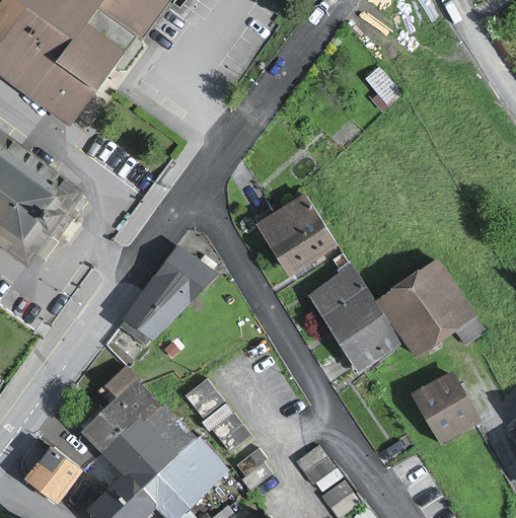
[(1,0),(0,2),(0,70),(72,124),(162,0),(1,0)]
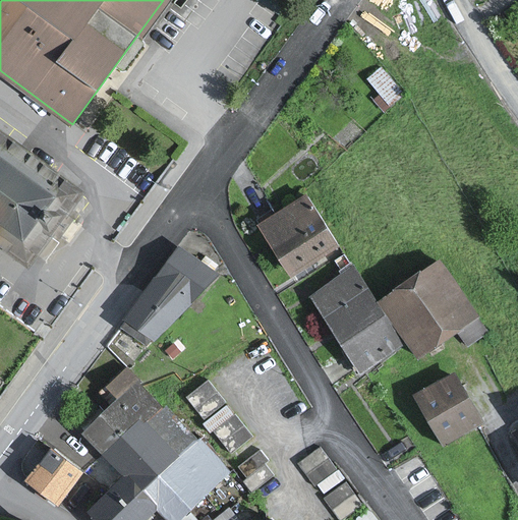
[(0,239),(38,265),(89,191),(0,130),(0,239)]
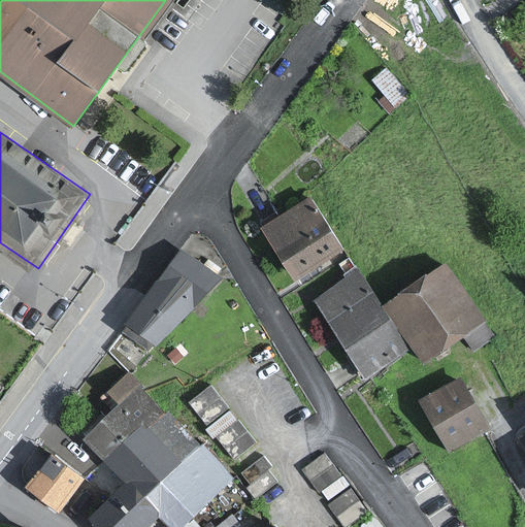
[(337,246),(304,198),(260,228),(292,275),(337,246)]
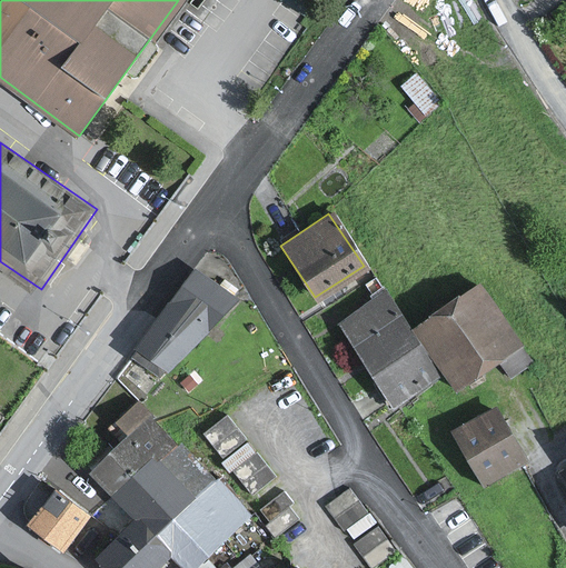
[(230,299),(194,270),(133,348),(170,377),(230,299)]
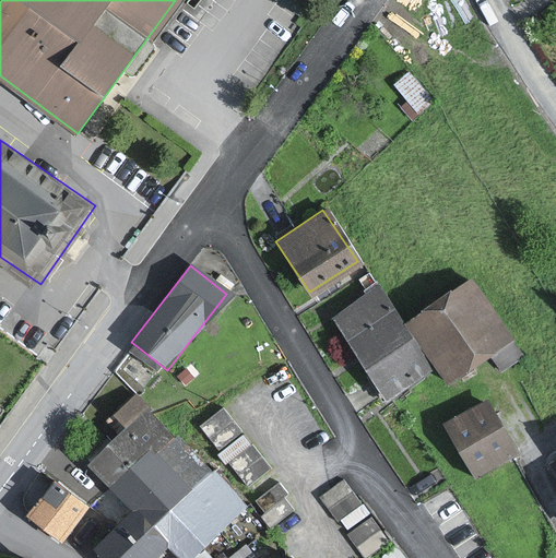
[(509,340),(468,280),(405,323),(447,383),(509,340)]
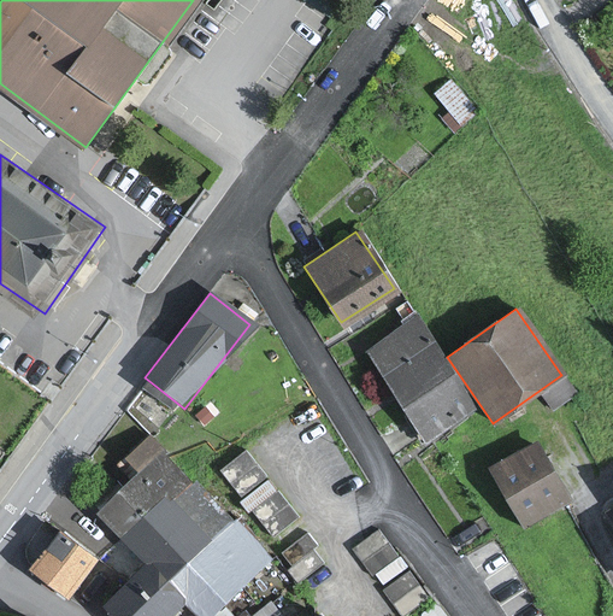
[(472,406),(414,317),(363,351),(422,439),(472,406)]
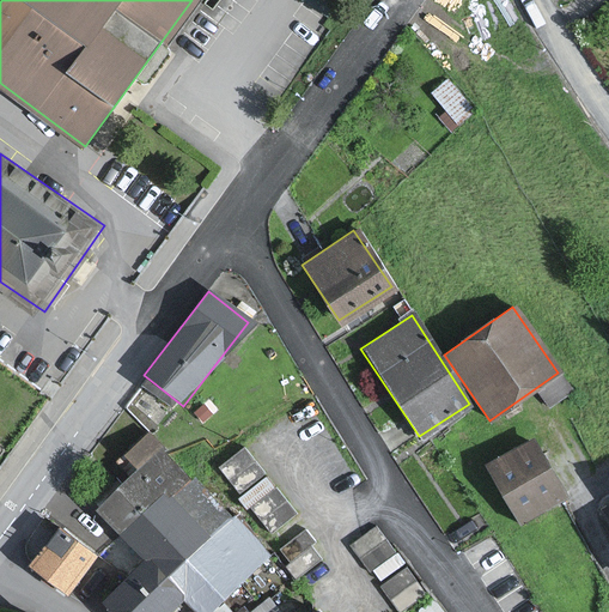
[(169,497),(172,494),(174,495),(190,479),(146,432),(116,460),(131,476),(98,507),(122,532),(164,492),(169,497)]
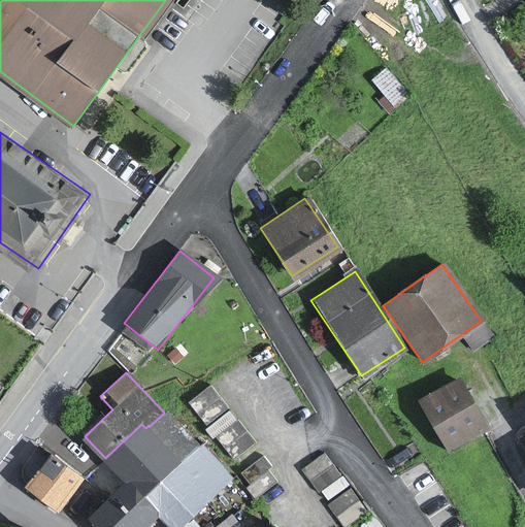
[(459,377),(458,377),(416,401),(443,449),(486,425),(459,377)]
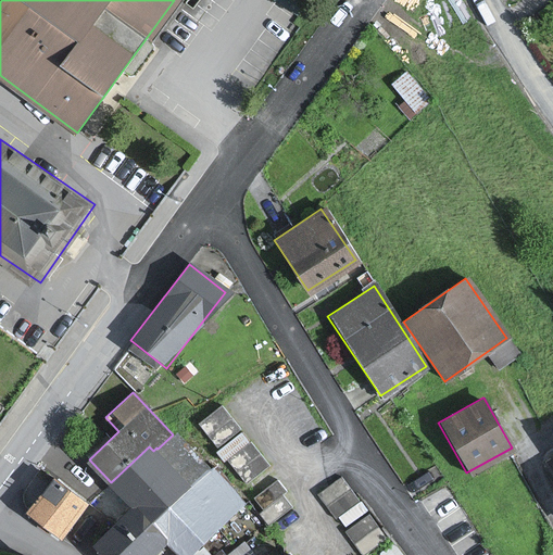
[(215,444),(237,428),(220,406),(198,423),(215,444)]
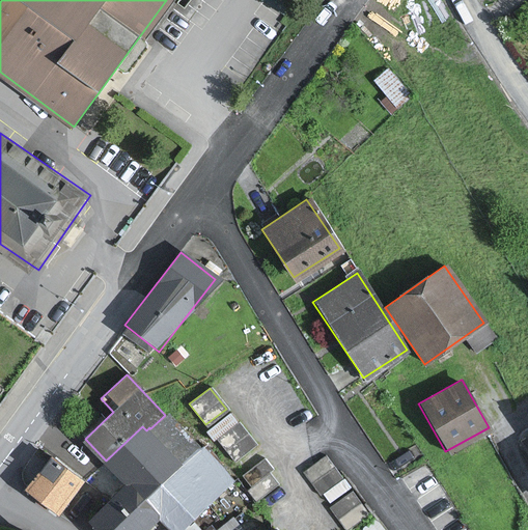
[(150,428),(184,464),(200,449),(167,414),(165,415),(150,428)]
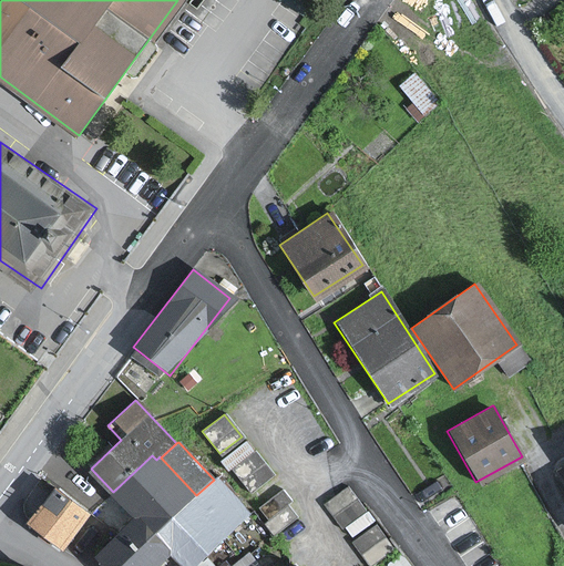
[(113,492),(136,517),(154,535),(178,513),(196,495),(161,458),(160,456),(156,460),(152,455),(113,492)]
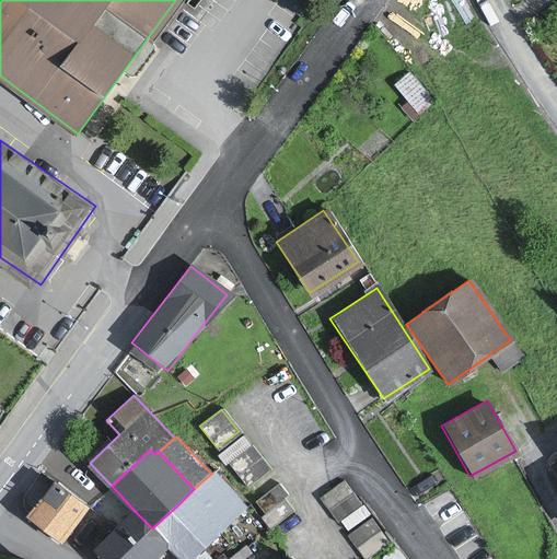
[(213,472),(211,474),(194,489),(176,507),(193,524),(169,546),(181,558),(187,558),(245,505),(213,472)]
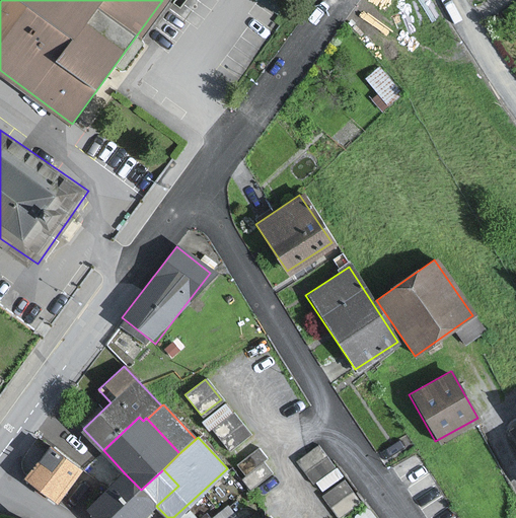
[(81,471),(47,447),(23,479),(58,504),(81,471)]
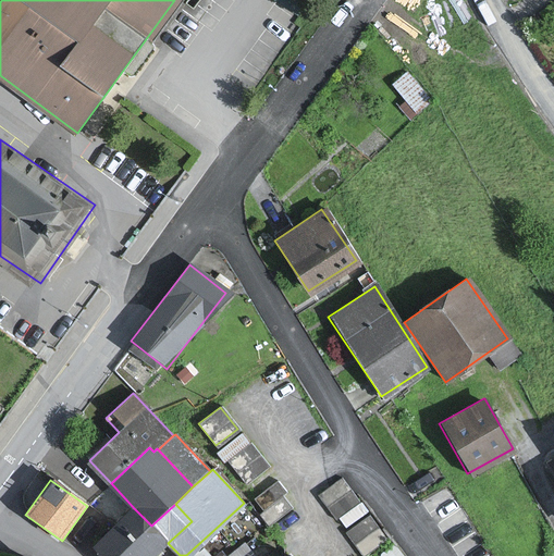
[(355,501),(341,480),(319,494),(333,515),(355,501)]
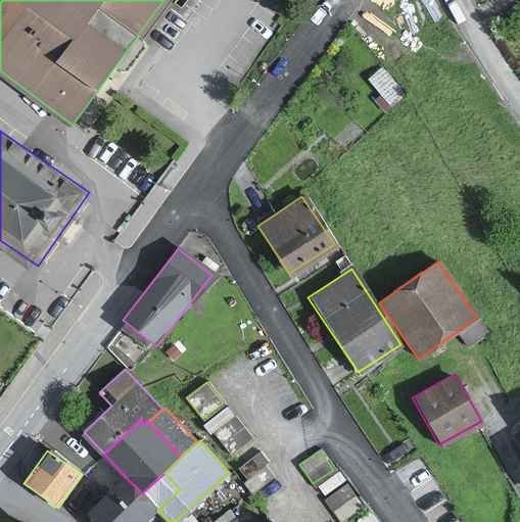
[(180,489),(164,473),(142,493),(157,510),(180,489)]
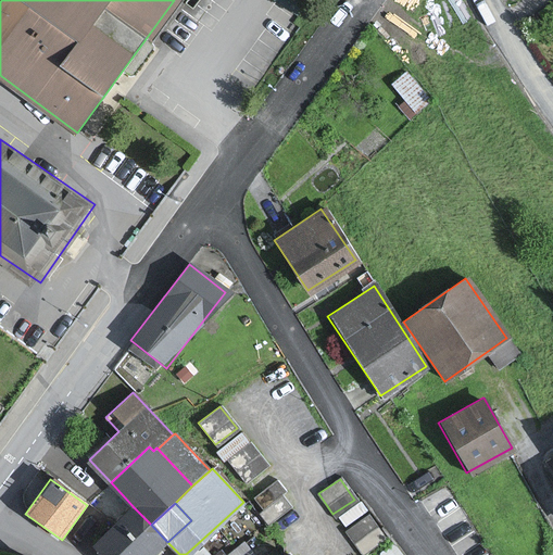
[(96,543),(107,554),(153,554),(167,542),(151,525),(134,507),(96,543)]
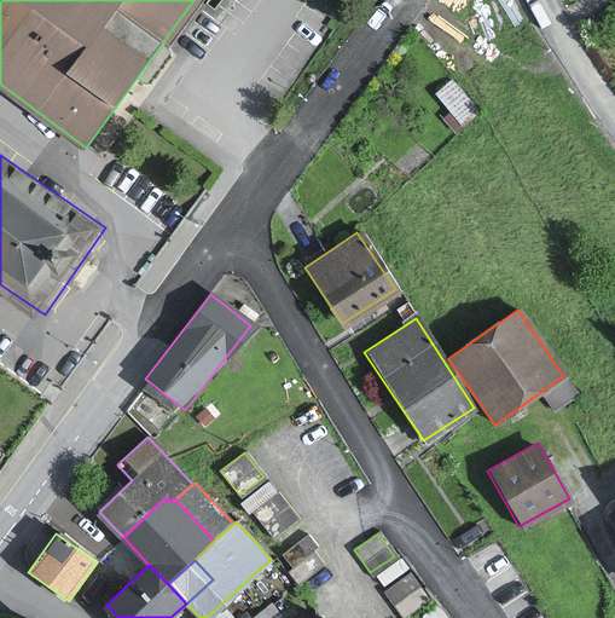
[(424,598),(407,575),(386,590),(402,614),(424,598)]
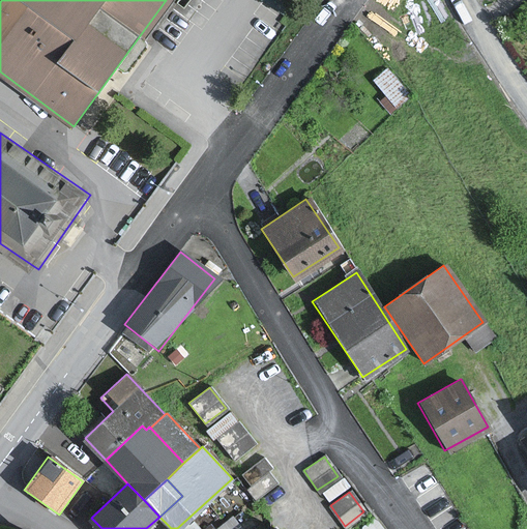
[(195,528),(191,524),(185,528),(238,528),(228,517),(213,528),(195,528)]
